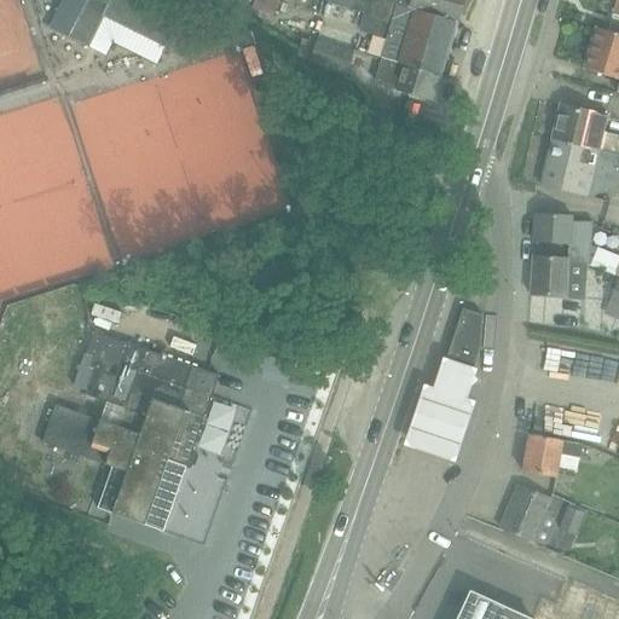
[(63,0),(50,29),(88,48),(104,17),(166,48),(184,12),(158,0),(63,0)]
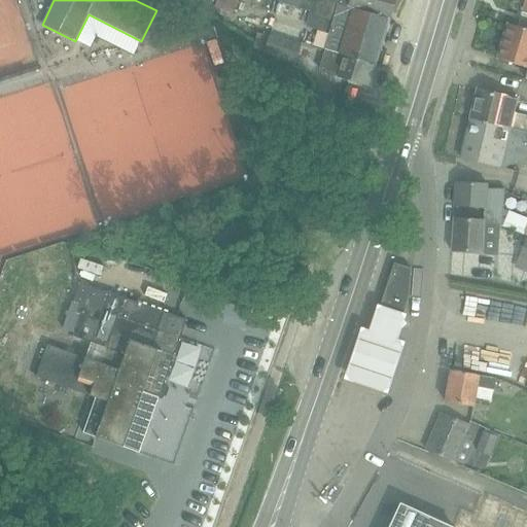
[(314,0),(310,12),(306,26),(322,31),(327,18),(334,20),(336,21),(338,14),(340,6),(319,0),(314,0)]
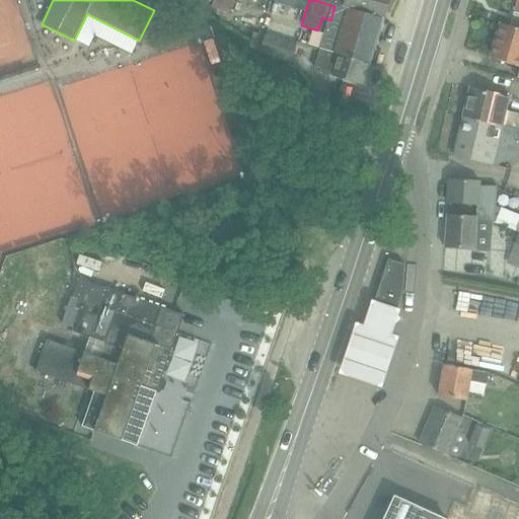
[(314,0),(335,6),(337,7),(348,10),(383,20),(388,0),(314,0)]
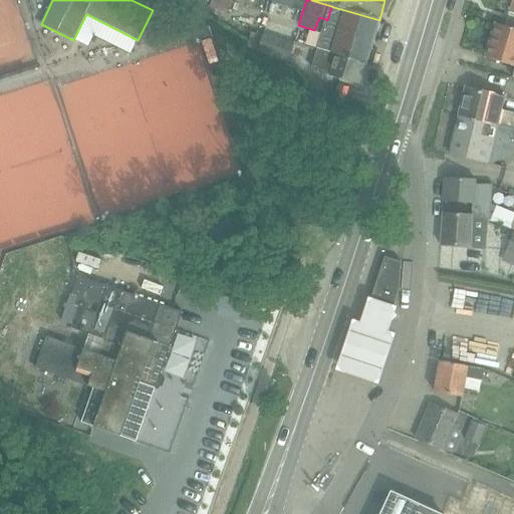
[(330,54),(331,54),(365,64),(379,20),(344,10),(342,17),(329,14),(327,20),(325,19),(316,48),(318,49),(317,50),(330,54)]
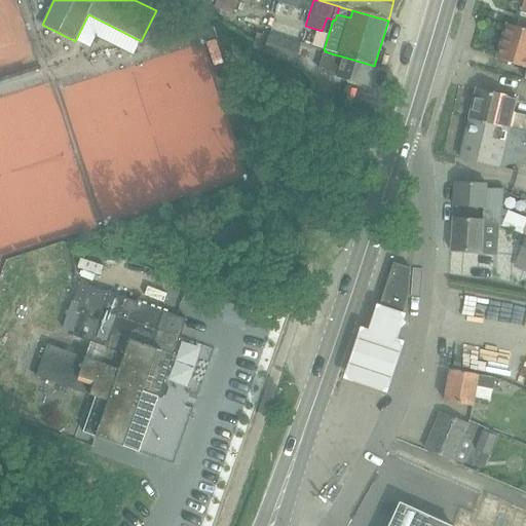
[(505,24),(495,60),(525,67),(525,70),(524,79),(525,79),(525,29),(505,24)]
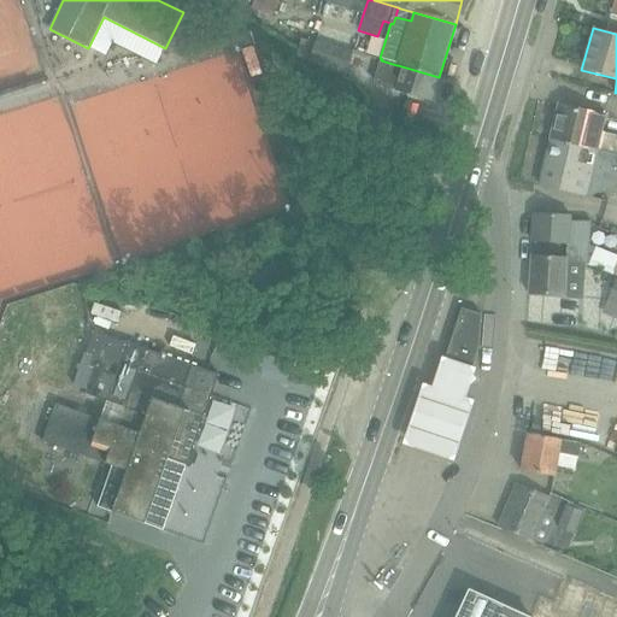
[(350,56),(317,45),(310,65),(344,76),(350,56)]
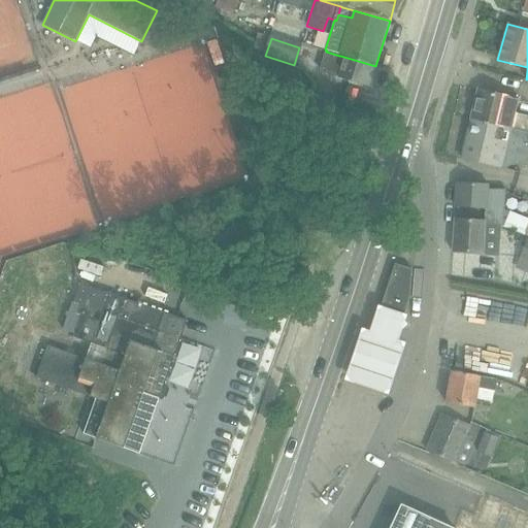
[(375,66),(340,56),(339,56),(326,52),(321,71),(339,76),(338,77),(369,87),(375,66)]
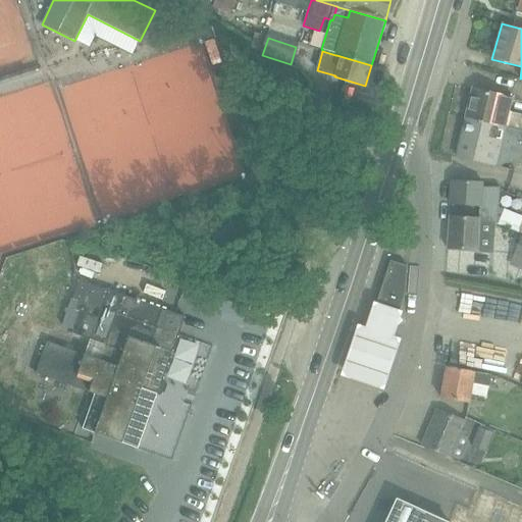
[(473,91),(466,118),(521,132),(521,115),(508,112),(511,99),(473,91)]
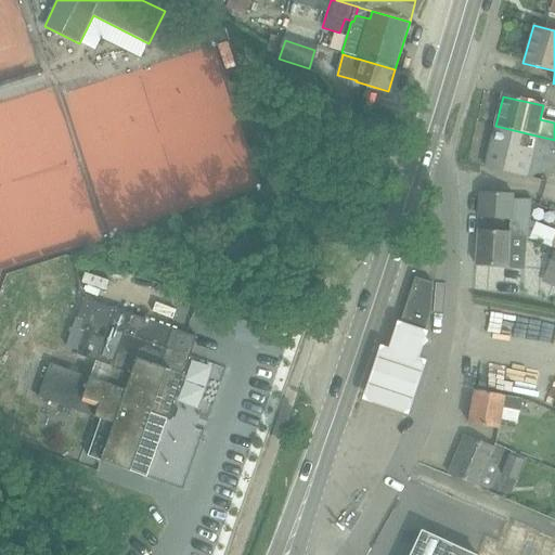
[(554,152),(554,140),(495,126),(486,168),(527,178),(528,171),(534,172),(545,167),(552,168),(554,152)]
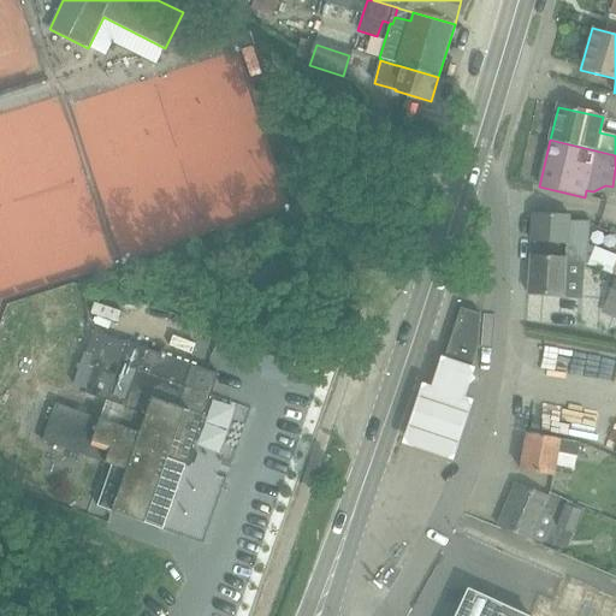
[(566,258),(582,264),(610,273),(615,259),(615,256),(587,247),(590,224),(569,223),(569,217),(533,214),(531,243),(567,246),(566,258)]
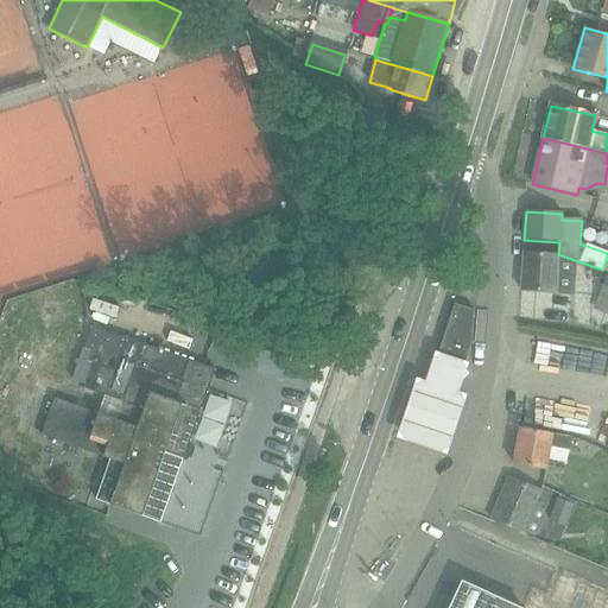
[(575,260),(558,254),(558,255),(524,253),(521,291),(574,295),(575,260)]
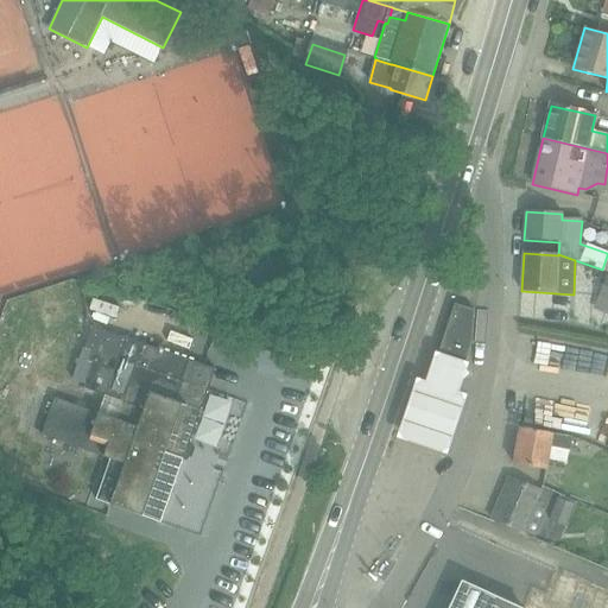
[(455,304),(437,355),(436,360),(463,369),(473,342),(474,311),(455,304)]
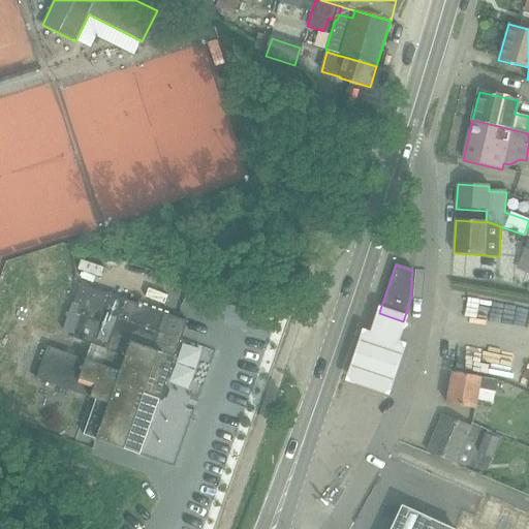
[(48,347),(36,379),(91,399),(96,400),(84,435),(139,455),(181,339),(187,321),(81,285),(64,331),(64,332),(74,335),(73,339),(106,350),(101,366),(48,347)]
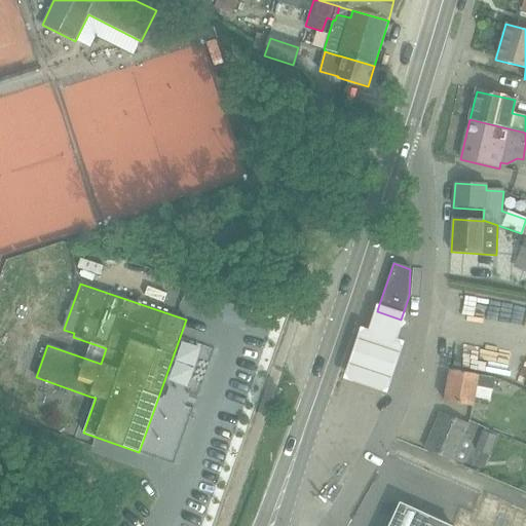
[(367,341),(359,338),(342,389),(385,403),(402,352),(396,350),(403,326),(375,316),(367,341)]
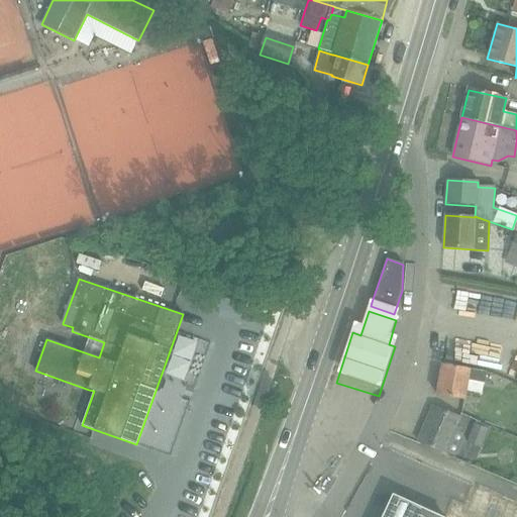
[(449,342),(445,364),(467,367),(470,346),(449,342)]
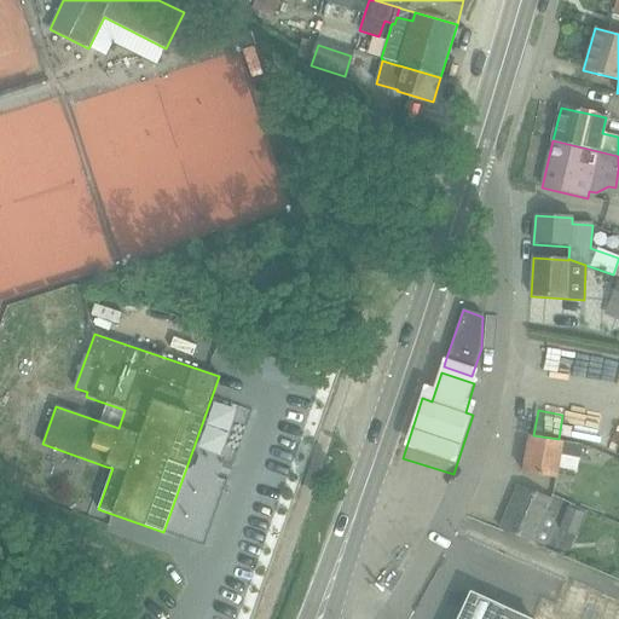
[(530,437),(522,472),(556,479),(560,456),(580,460),(583,446),(530,437)]
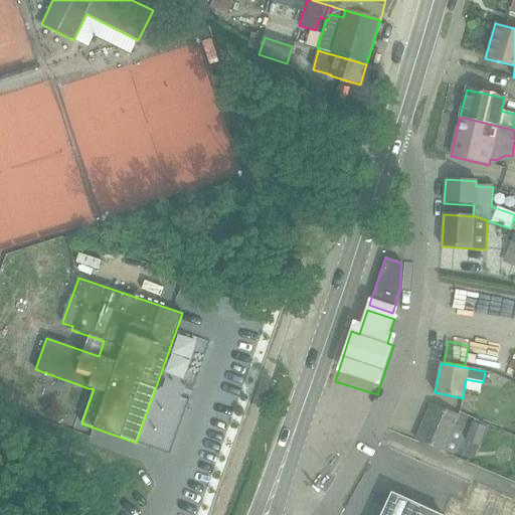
[(416,440),(442,451),(444,451),(445,450),(451,453),(456,452),(462,436),(460,432),(457,430),(459,425),(455,424),(458,417),(431,405),(416,440)]
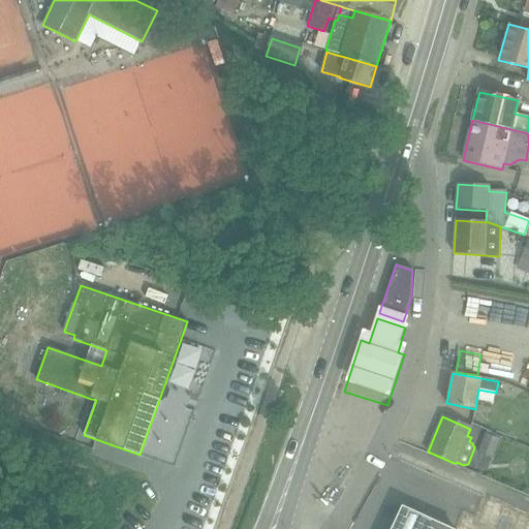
[(491,449),(507,457),(518,433),(502,426),(491,449)]
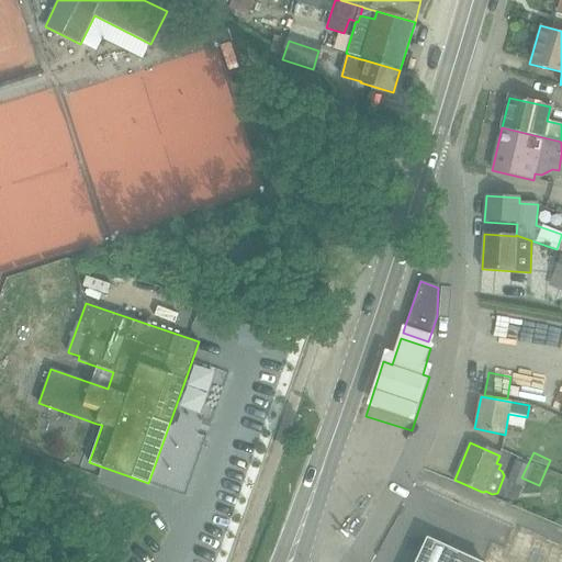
[(415,561),(481,561),(453,550),(427,537),(415,561)]
